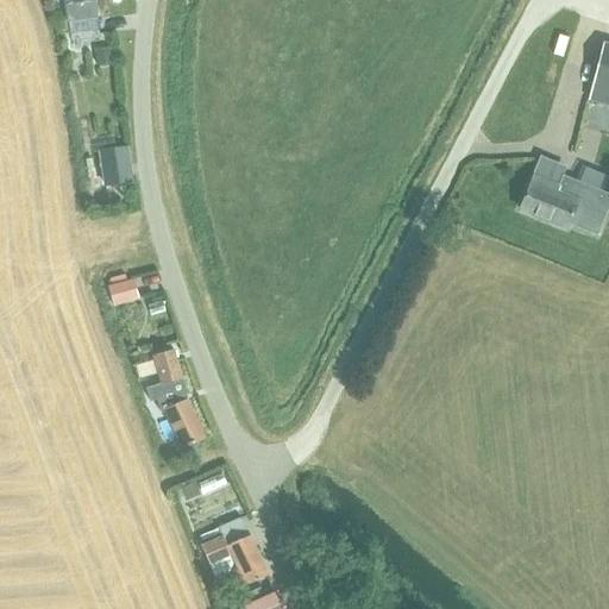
[(95,0),(66,0),(67,5),(68,5),(70,23),(98,19),(99,19),(96,1),(95,0)]
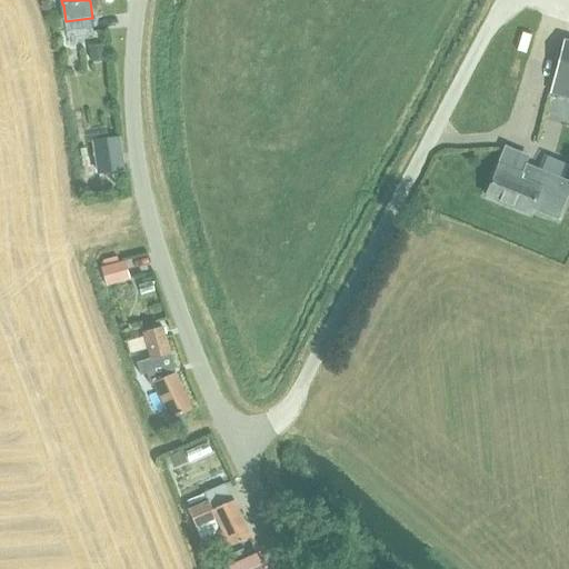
[(568,42),(566,41),(552,95),(568,99),(568,42)]
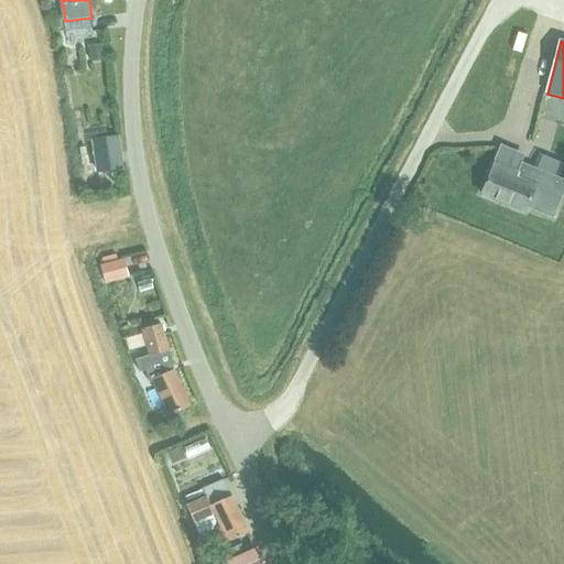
[(106,45),(90,47),(91,61),(107,58),(106,45)]
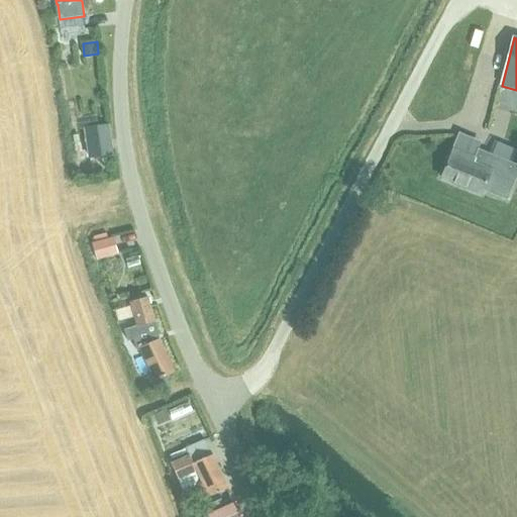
[(87,130),(92,159),(113,156),(109,126),(87,130)]
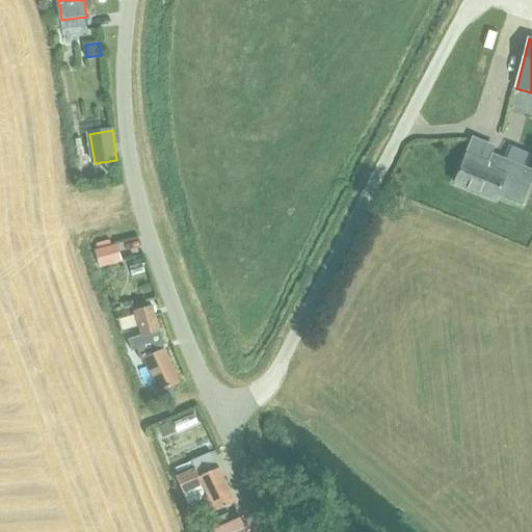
[(464,153),(453,183),(496,200),(497,196),(522,207),(531,179),(531,170),(490,155),(487,162),(464,153)]
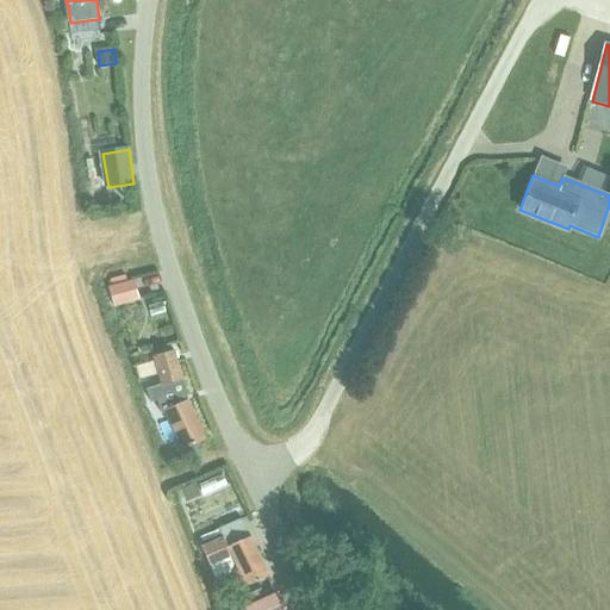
[(155,271),(139,274),(142,290),(157,286),(155,271)]
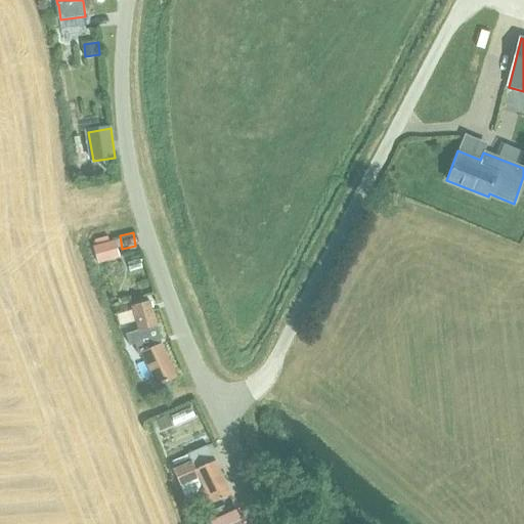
[(114,242),(92,248),(96,262),(118,256),(114,242)]
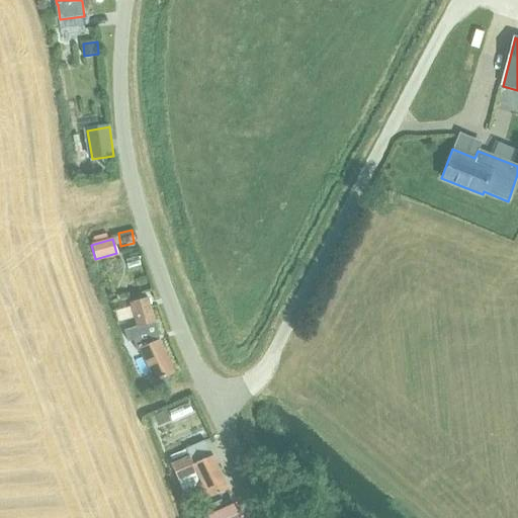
[(141,328),(125,332),(127,342),(135,341),(138,351),(142,349),(143,351),(158,383),(159,382),(167,379),(176,374),(175,374),(161,343),(156,324),(149,300),(134,305),(141,328)]
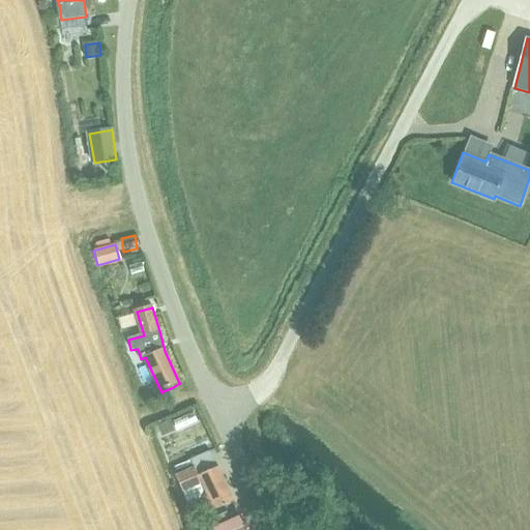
[(131,311),(115,313),(117,326),(134,324),(131,311)]
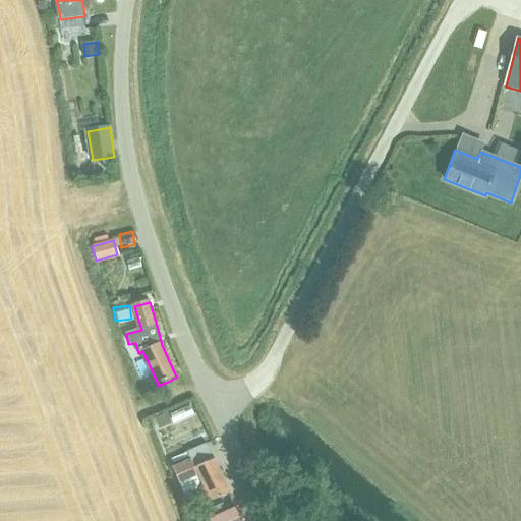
[(173,392),(168,382),(161,386),(165,396),(173,392)]
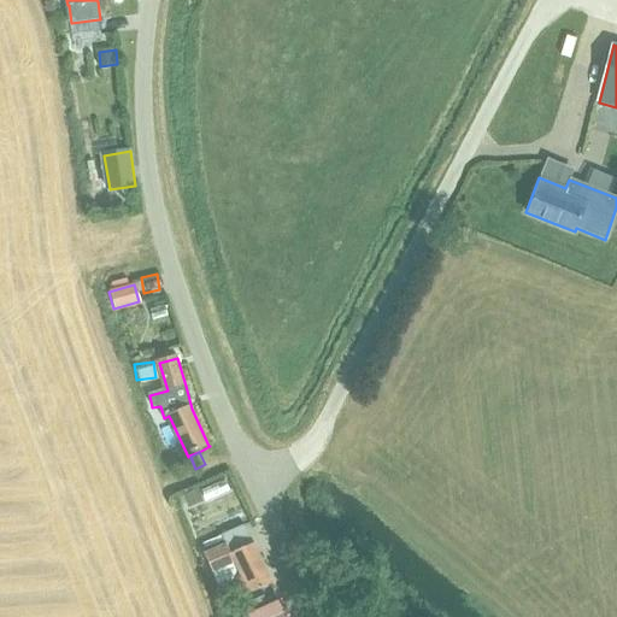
[(198,492),(183,498),(188,506),(203,500),(198,492)]
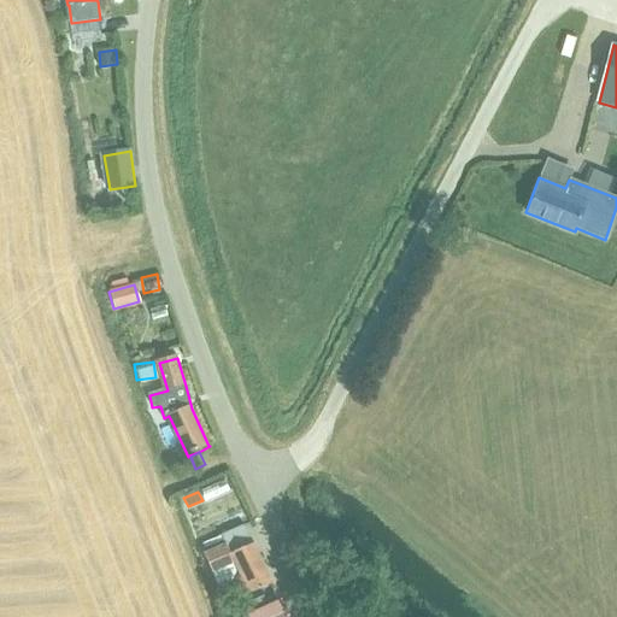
[(225,544),(204,554),(219,588),(235,582),(242,597),(271,583),(253,542),(252,542),(244,524),(222,535),(225,544)]
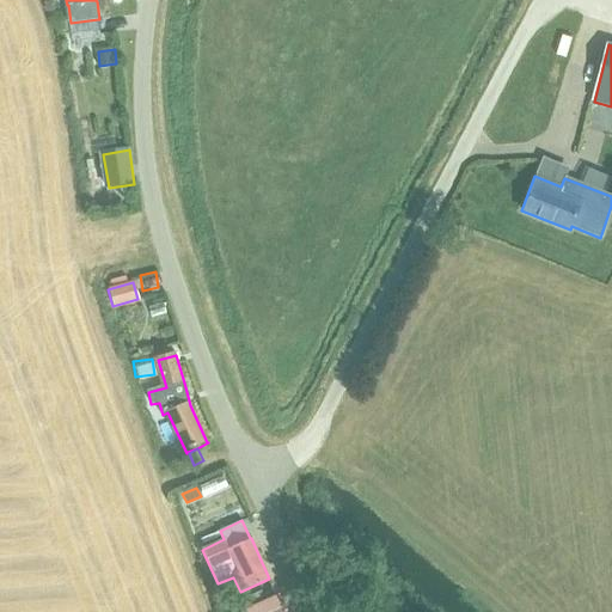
[(285,611),(277,597),(245,611),(285,611)]
